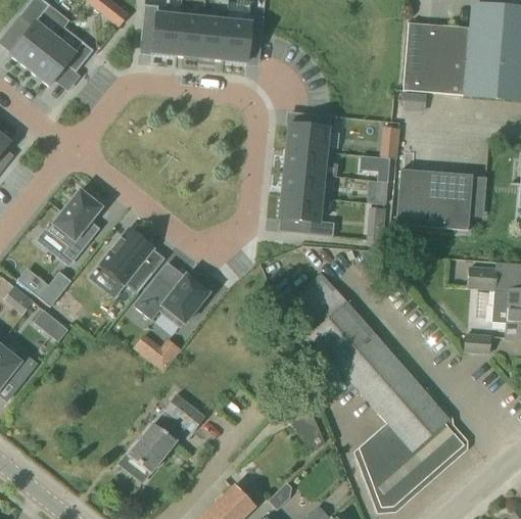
[(29,68),(56,36),(37,20),(50,4),(45,0),(31,0),(18,15),(31,25),(8,52),(29,68)]
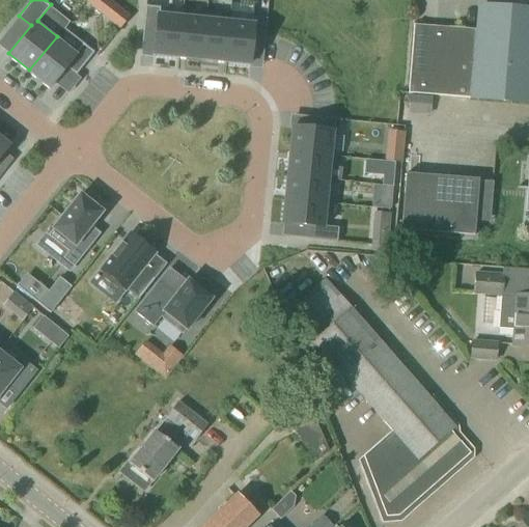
[(104,15),(113,2),(110,0),(85,0),(104,15)]
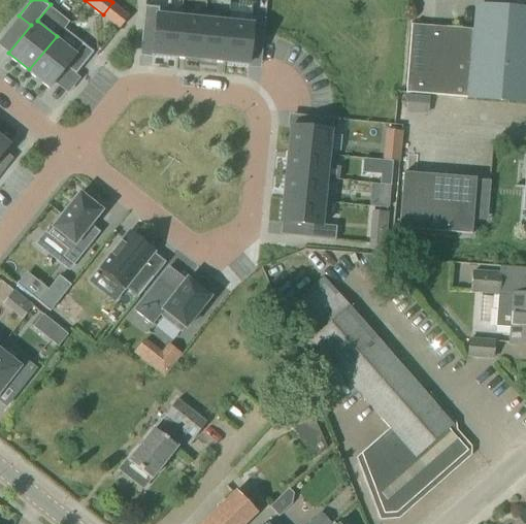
[(154,52),(178,55),(183,13),(160,11),(160,7),(145,5),(143,30),(156,32),(154,52)]
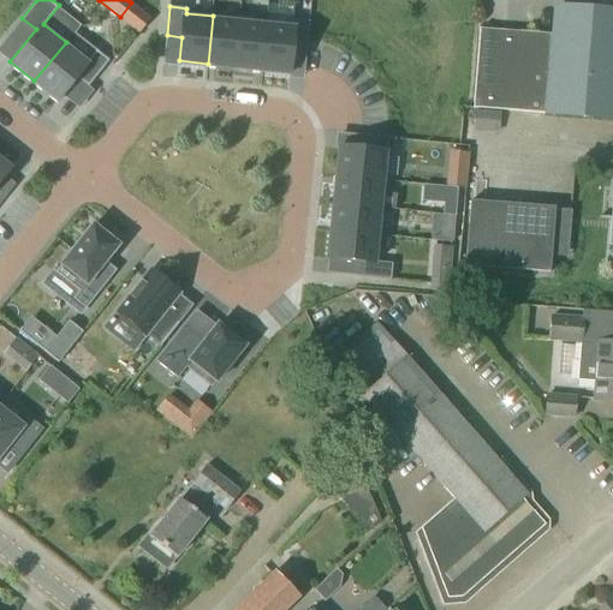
[(242,19),(213,17),(208,64),(237,66),(242,19)]
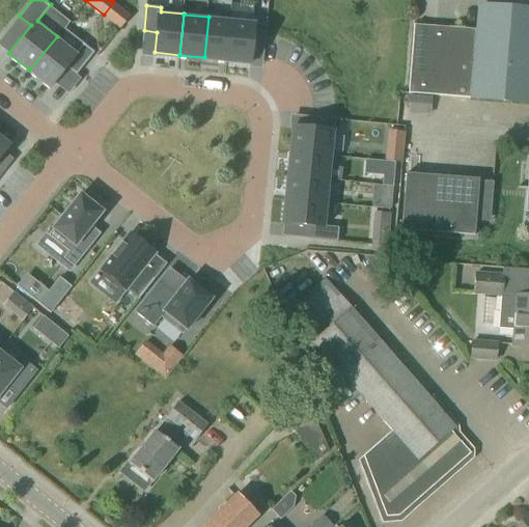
[(269,16),(254,15),(254,22),(233,20),(229,60),(251,62),(253,42),(266,43),(269,16)]
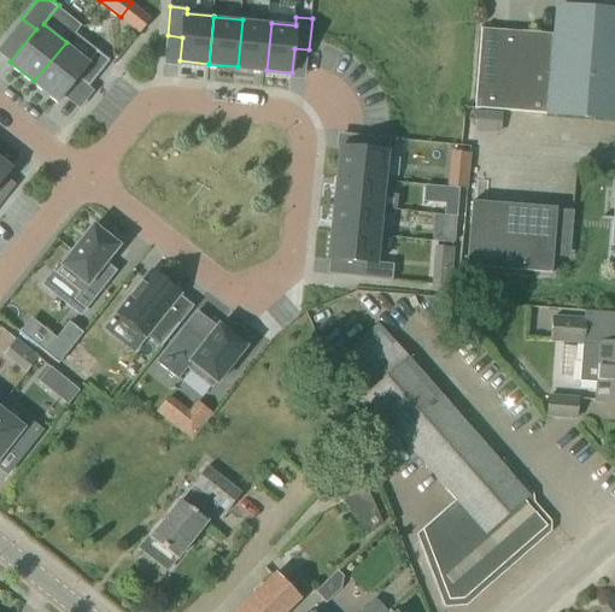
[(242,19),(238,66),(267,70),(271,23),(242,19)]
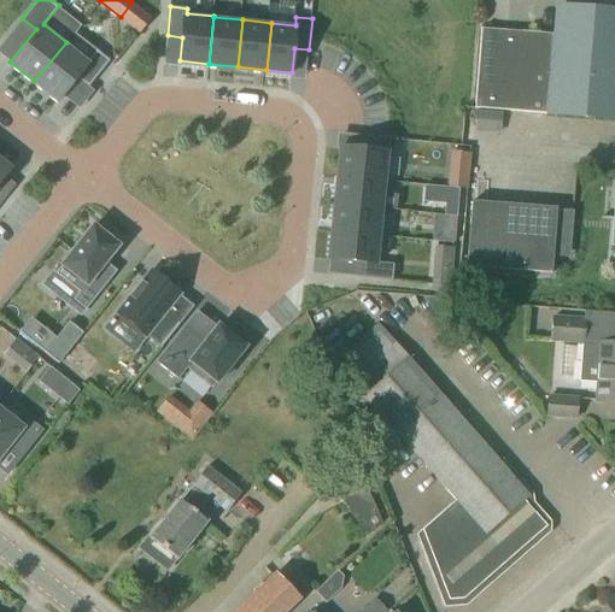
[(555,43),(556,31),(482,25),(476,105),(549,111),(554,43),(555,43)]
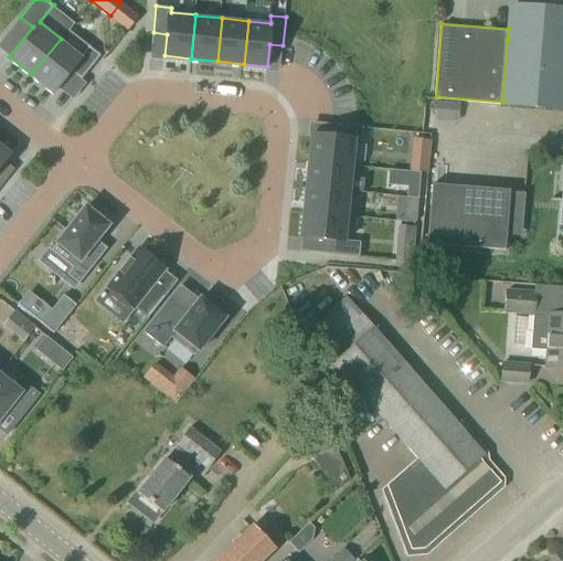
[(562,32),(552,31),(551,43),(508,40),(507,40),(502,102),(562,106),(562,32)]
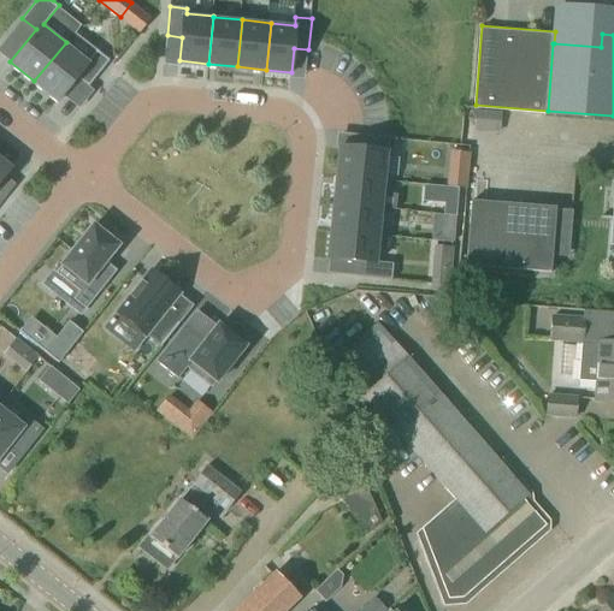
[(88,60),(66,42),(34,81),(59,101),(80,75),(90,83),(111,58),(98,48),(88,60)]
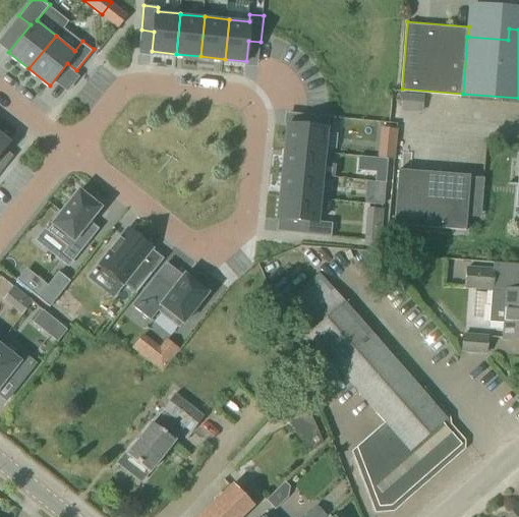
[(410,106),(430,106),(430,98),(410,98),(410,106)]
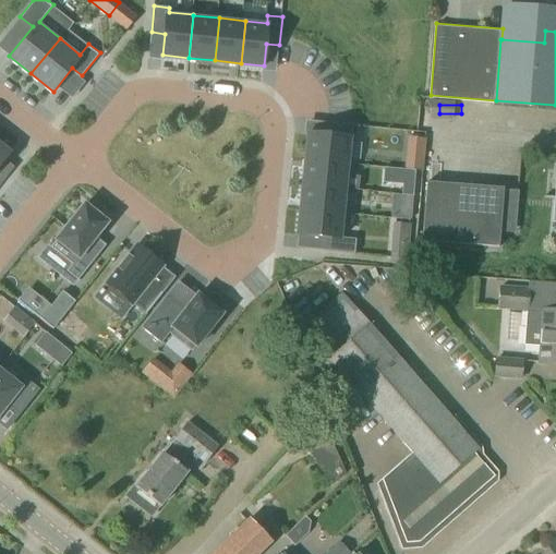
[(309,131),(306,156),(349,160),(351,137),(359,137),(360,123),(331,120),(329,133),(309,131)]
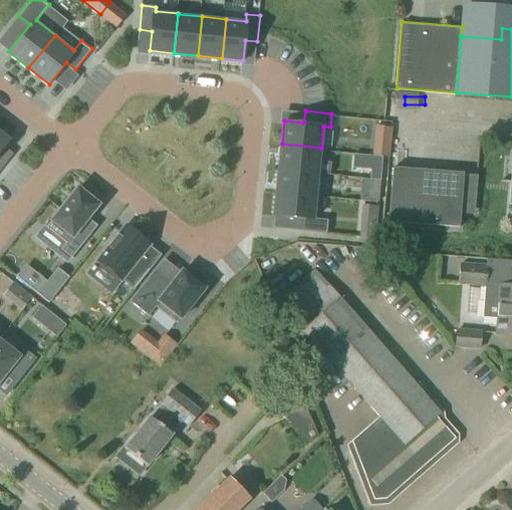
[(0,150),(9,139),(0,132),(0,169),(2,167),(0,165),(0,150)]
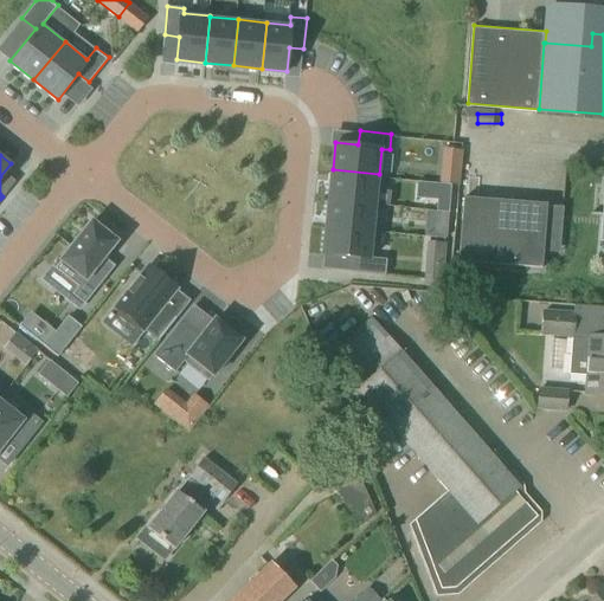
[(461,181),(462,169),(442,168),(441,180),(461,181)]
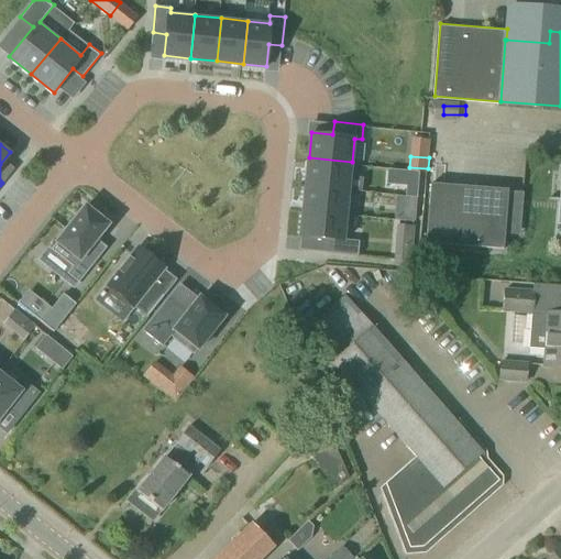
[(306,183),(349,187),(363,189),(364,175),(351,174),(352,162),(309,157),(308,167),(306,183)]
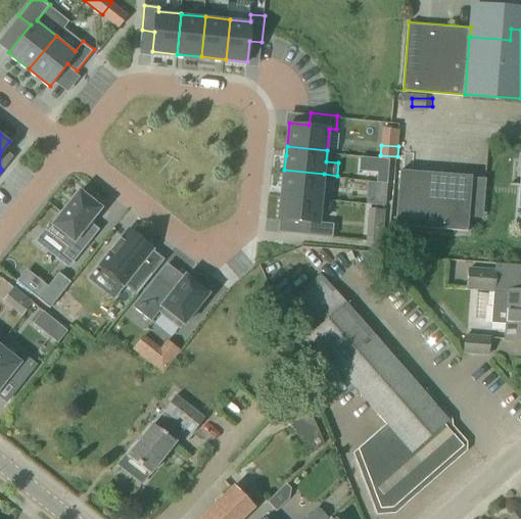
[(390,157),(382,156),(380,171),(389,172),(390,157)]
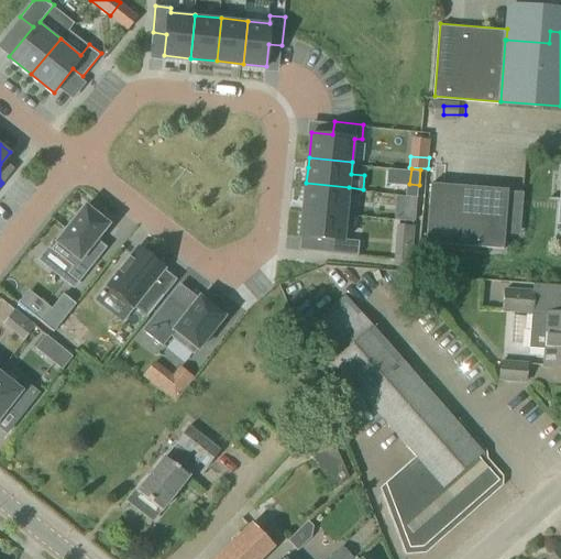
[(505,247),(509,187),(429,181),(425,241),(505,247)]
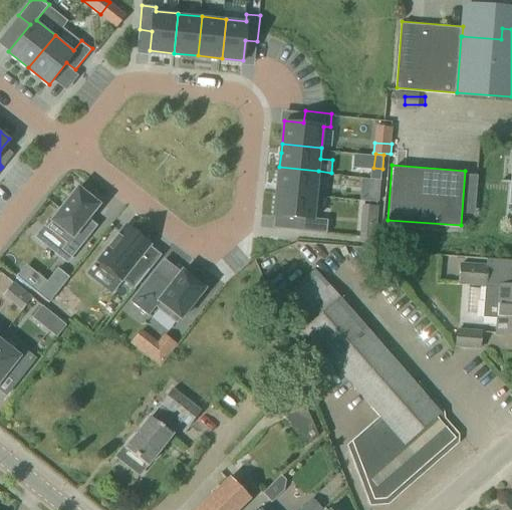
[(277,190),(316,194),(318,171),(279,167),(277,190)]
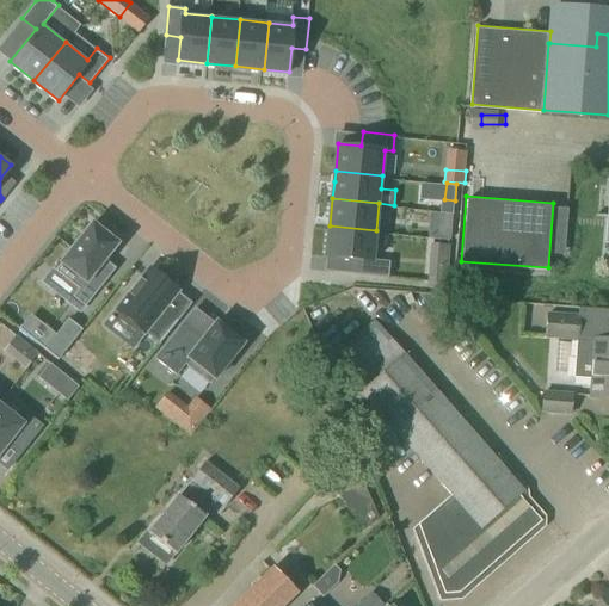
[(432,210),(431,222),(451,223),(453,211),(432,210)]
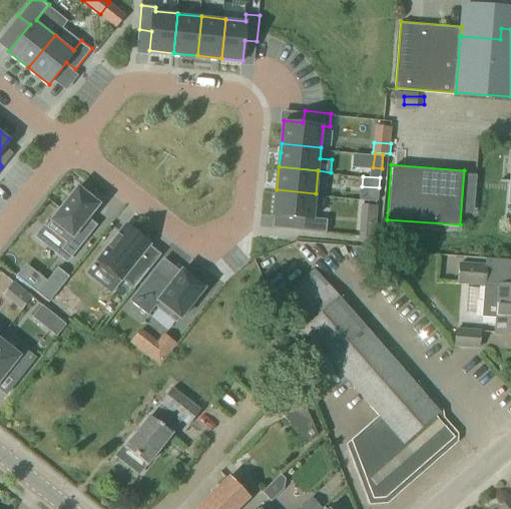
[(100,202),(78,184),(46,224),(67,240),(63,245),(73,255),(98,223),(89,216),(100,202)]
